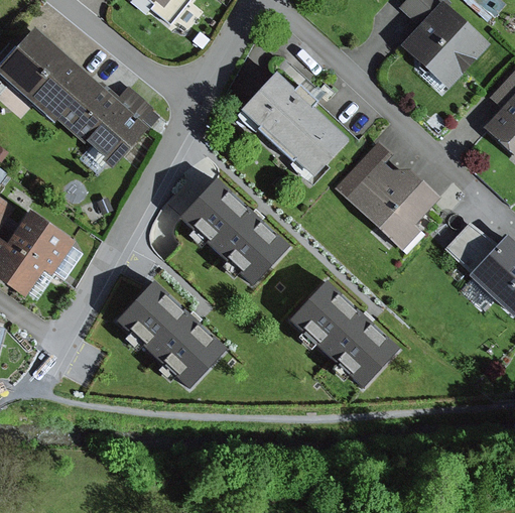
[(153,0),(156,2),(152,8),(171,23),(189,0),(153,0)]
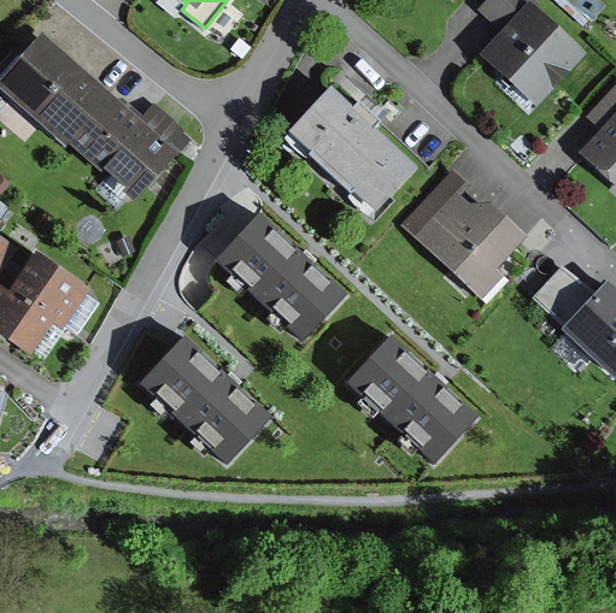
[(502,29),(480,54),(485,58),(503,75),(502,82),(506,86),(515,86),(535,105),(585,53),(533,5),(538,0),(485,0),(479,7),(490,18),(502,29)]
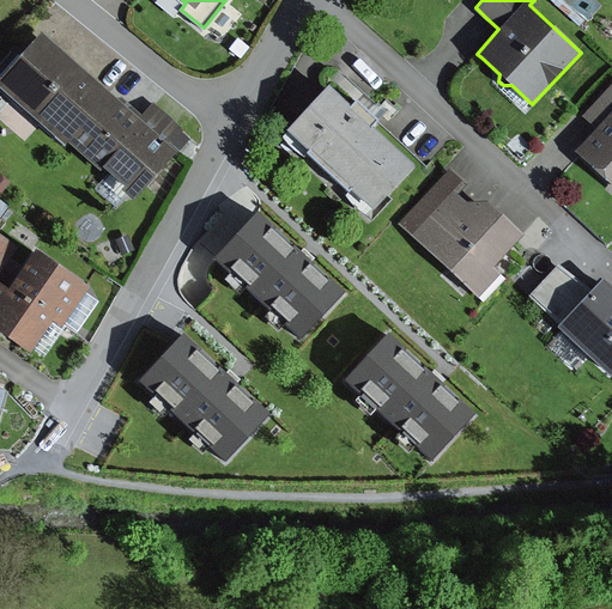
[(138,117),(40,31),(0,74),(0,87),(65,145),(67,142),(133,201),(177,153),(138,117)]
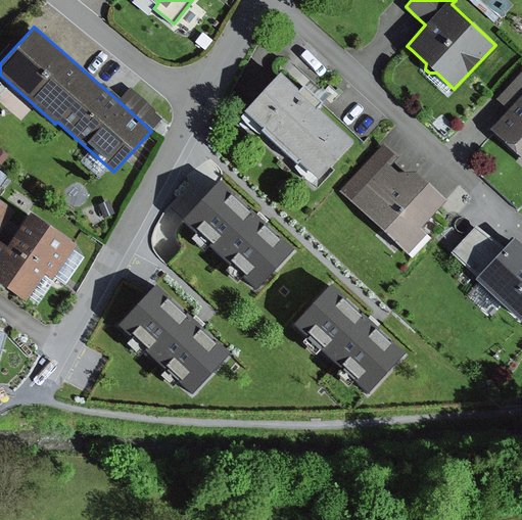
[(503,103),(509,109),(521,94),(521,71),(496,97),(503,103)]
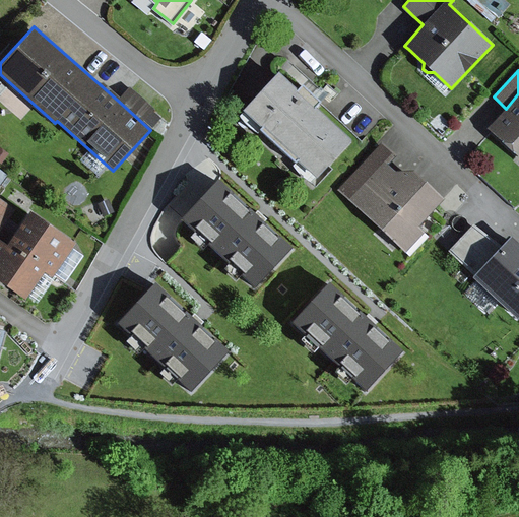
[(277,72),(243,110),(261,128),(259,131),(295,164),(298,160),(318,179),(352,140),(316,107),(321,102),(302,84),(297,89),(277,72)]
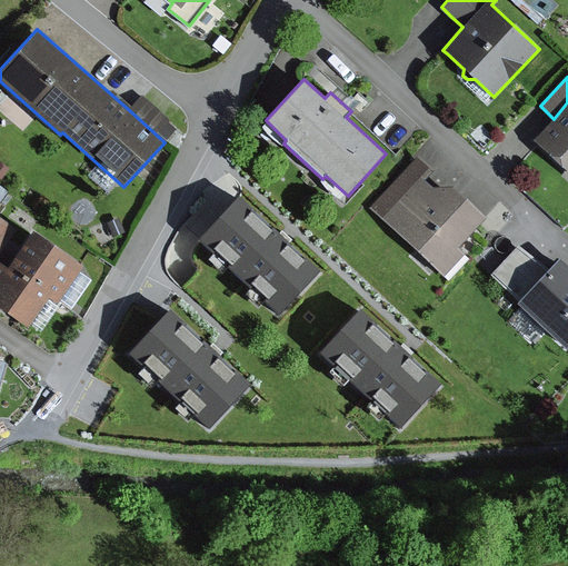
[(128,109),(165,142),(177,128),(168,119),(169,118),(142,93),(128,109)]
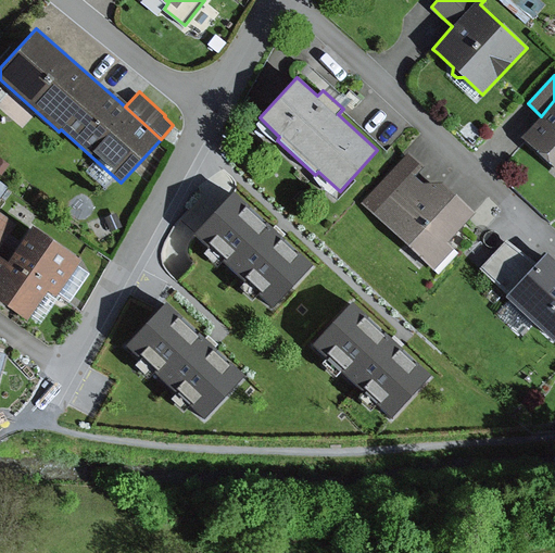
[(554,100),(541,116),(521,137),(554,168),(554,100)]
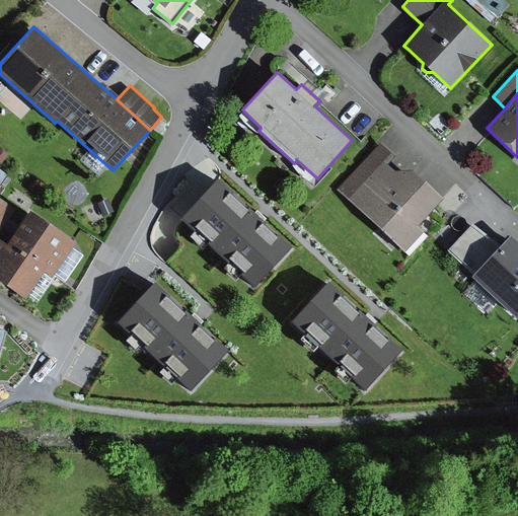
[(381,142),(338,188),(405,250),(423,232),(417,226),(443,199),(381,142)]
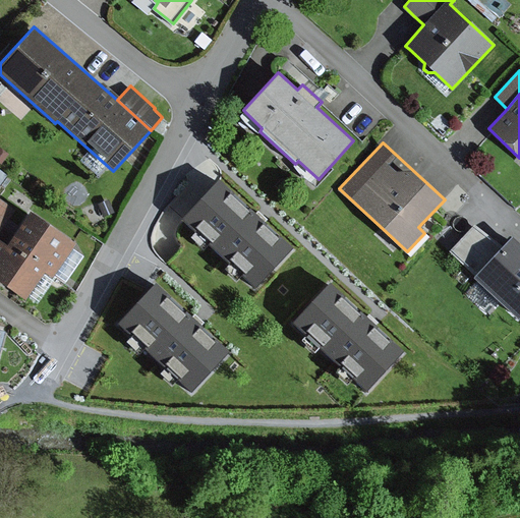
[(258,219),(218,181),(180,222),(183,224),(253,289),(291,248),(258,219)]
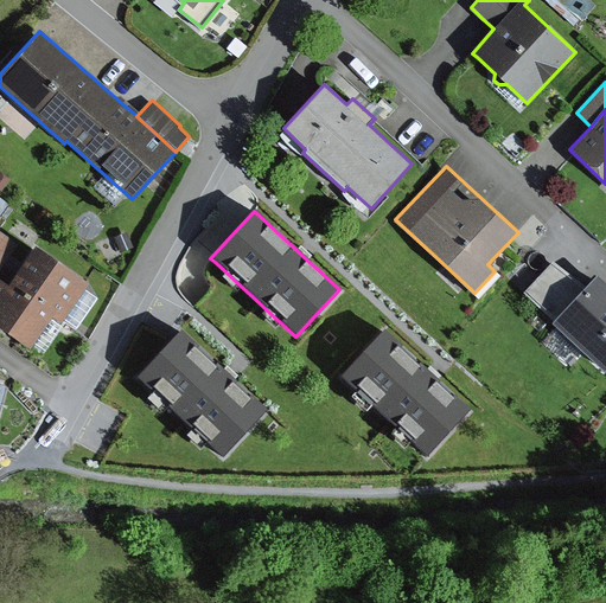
[(0,264),(16,243),(0,231),(0,264)]
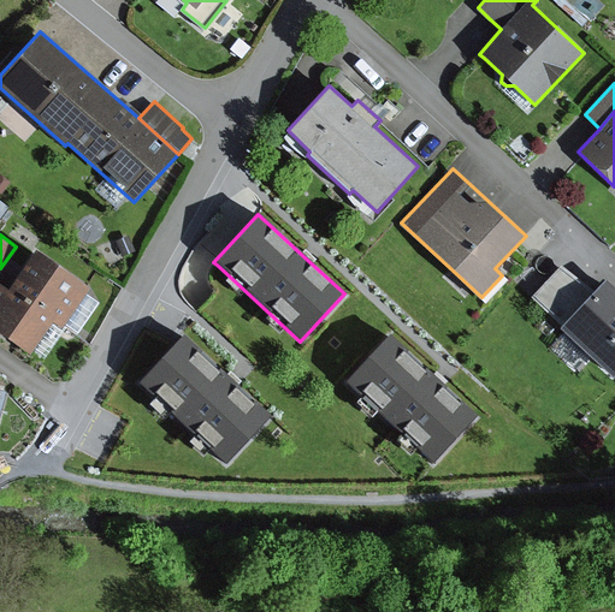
[(89,289),(34,251),(7,290),(0,284),(0,333),(29,354),(31,350),(51,321),(61,328),(64,325),(87,292),(89,289)]
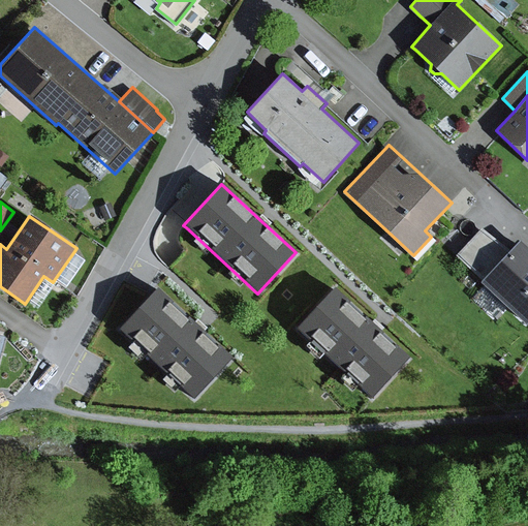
[(482,281),(510,250),(497,240),(482,227),(456,254),(482,281)]
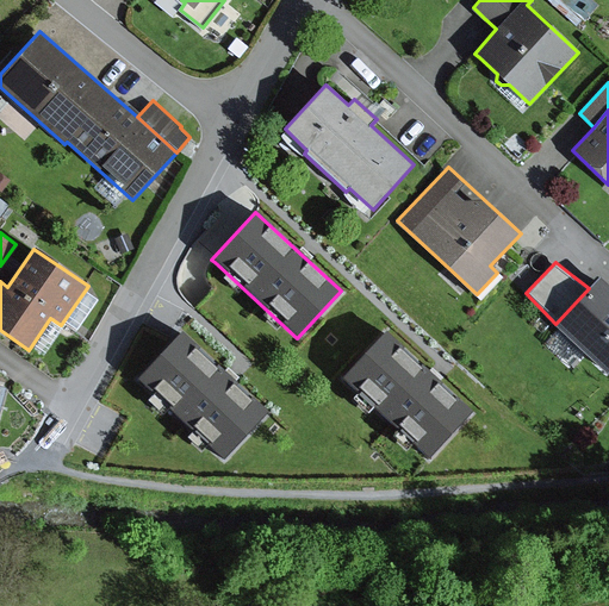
[(608,289),(597,279),(589,288),(555,324),(553,326),(607,375),(608,374),(608,289)]
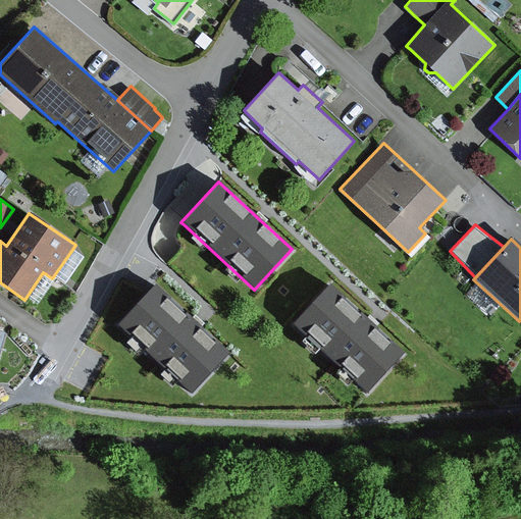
[(84,255),(73,248),(54,275),(56,276),(65,282),(84,255)]
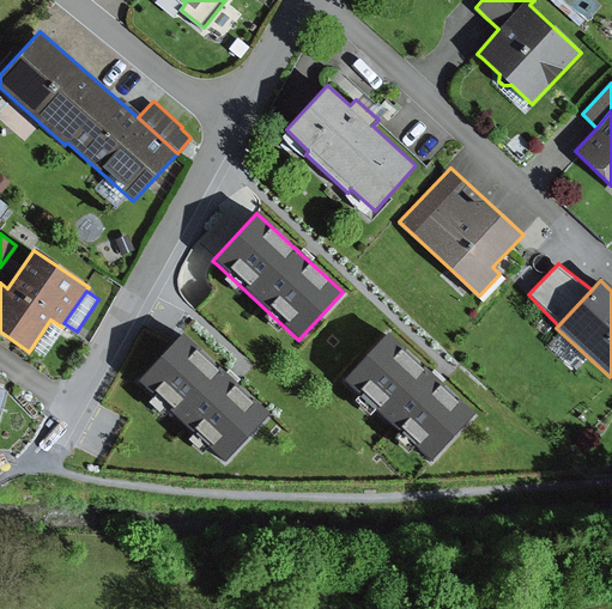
[(44,358),(66,324),(64,323),(61,327),(50,320),(31,348),(44,358)]
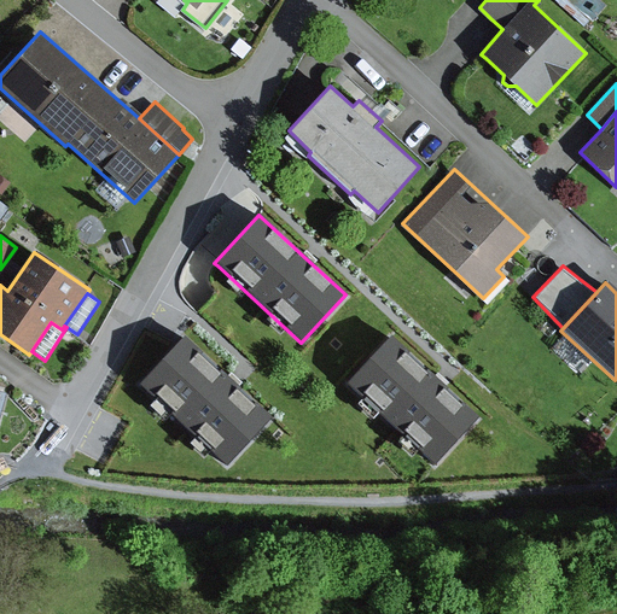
[(438,382),(390,337),(344,385),(431,467),(477,419),(438,382)]
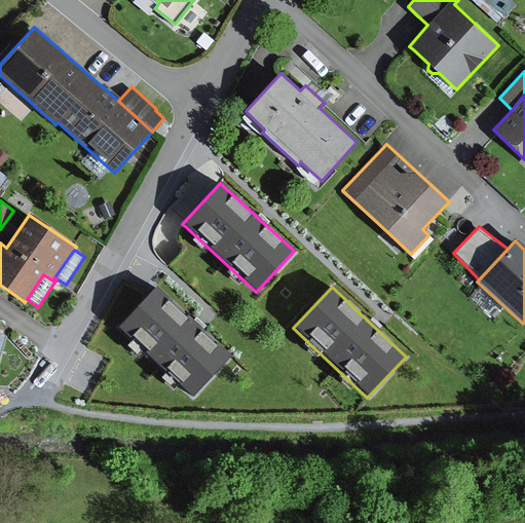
[(196,326),(154,288),(150,293),(118,327),(193,396),(229,357),(196,326)]
